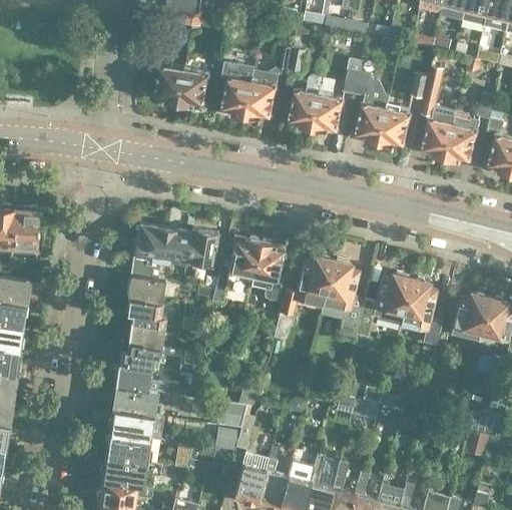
[(169,0),(170,0),(169,4),(171,6),(175,7),(175,8),(186,10),(201,12),(202,0),(169,0)]
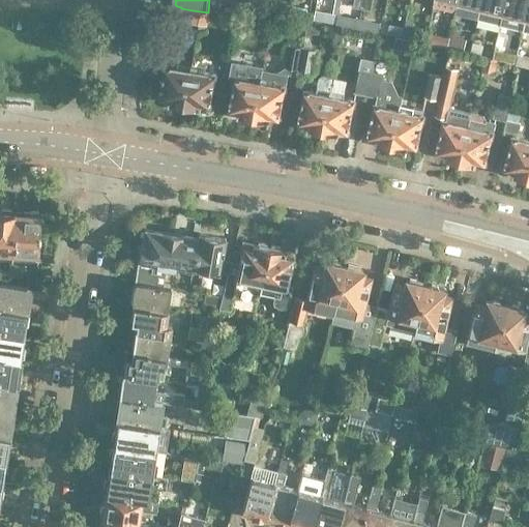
[(356,0),(354,9),(362,11),(364,0),(356,0)]
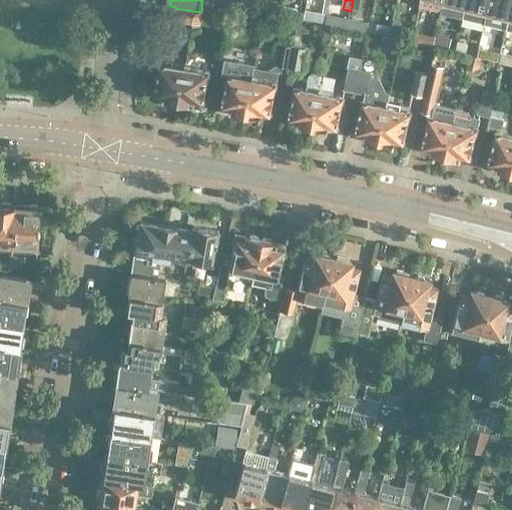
[(353,0),(351,11),(360,13),(362,0),(353,0)]
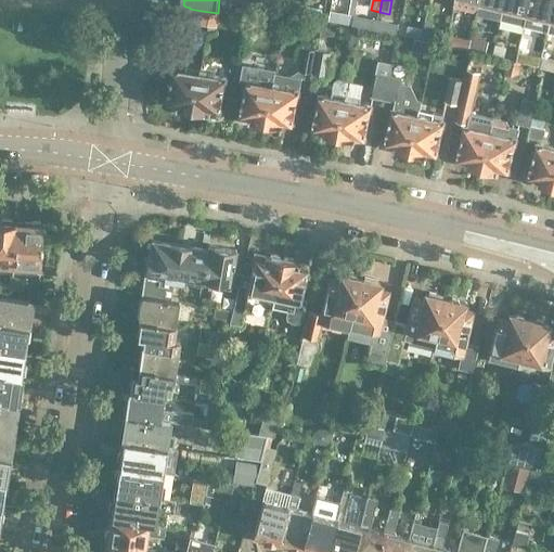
[(453,0),(452,8),(478,14),(479,5),(480,0),(453,0)]
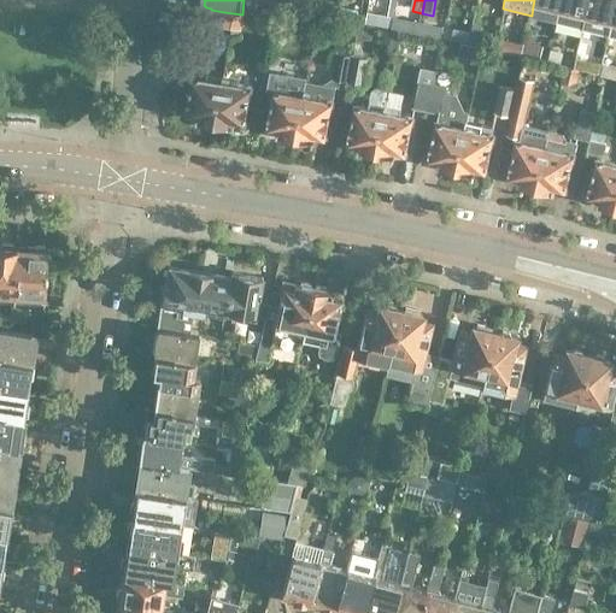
[(534,0),(533,6),(532,16),(557,22),(559,12),(562,0),(534,0)]
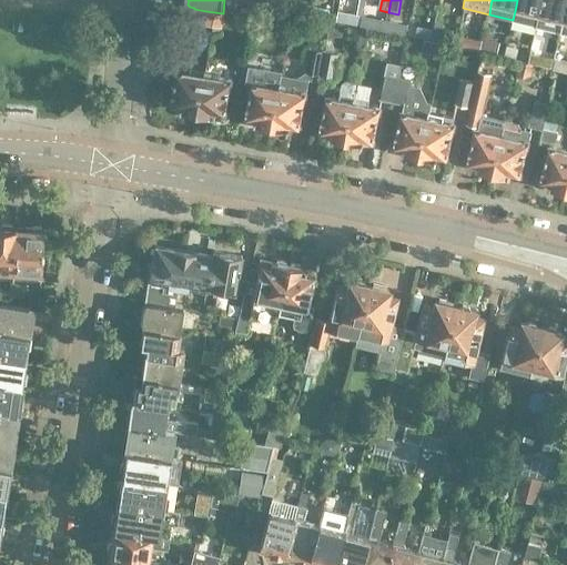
[(544,0),(517,0),(515,11),(513,20),(538,27),(544,0)]
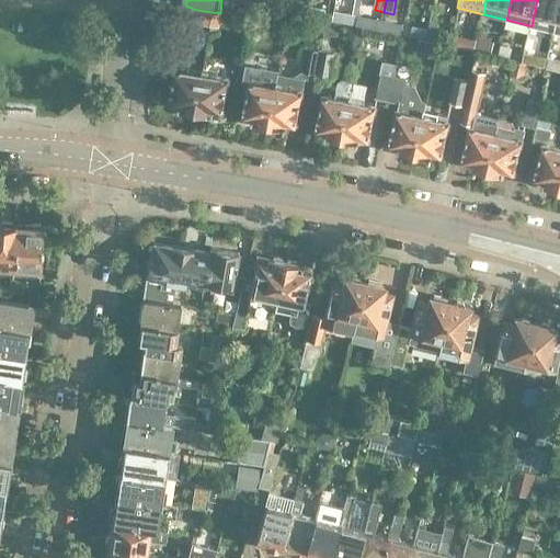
[(559,0),(537,0),(532,26),(530,30),(555,35),(559,11),(559,0)]
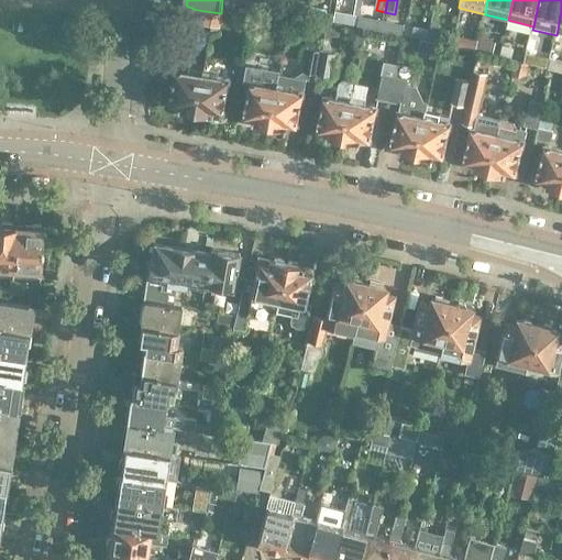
[(248,6),(246,14),(261,17),(262,7),(248,6)]
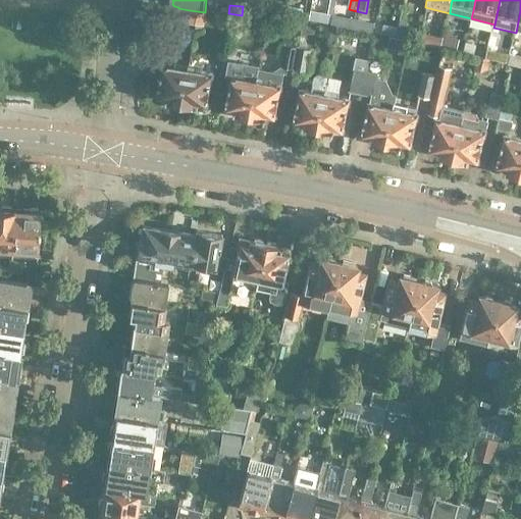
[(192,11),(178,8),(177,27),(190,27),(192,11)]
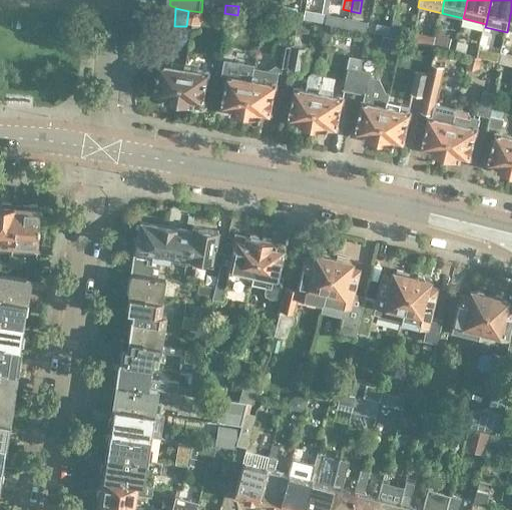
[(208,15),(195,12),(193,25),(206,26),(208,15)]
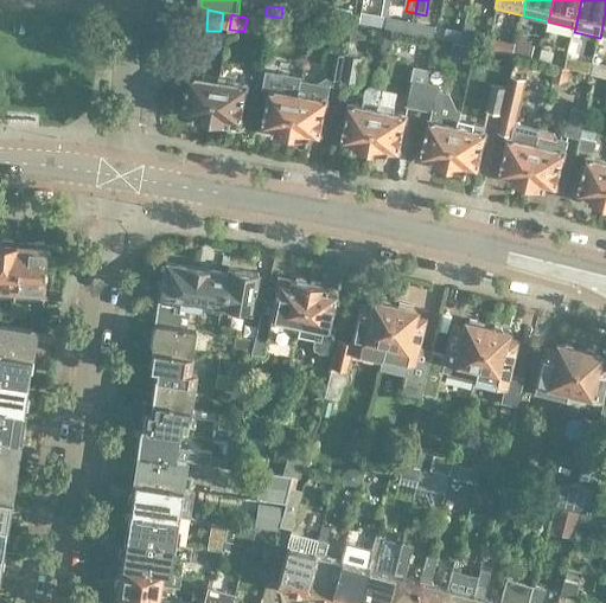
[(375,18),(374,29),(387,31),(389,20),(375,18)]
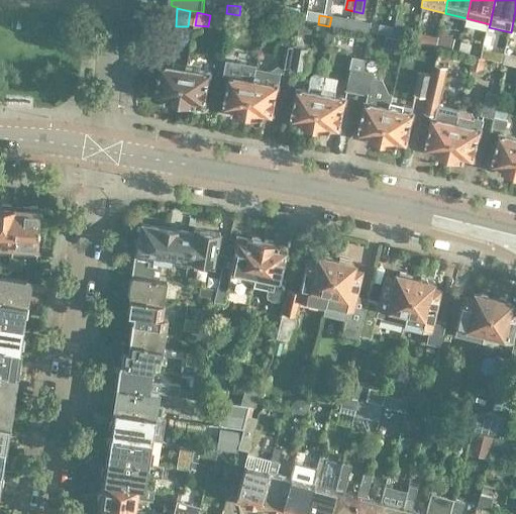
[(406,26),(397,23),(393,39),(402,41),(406,26)]
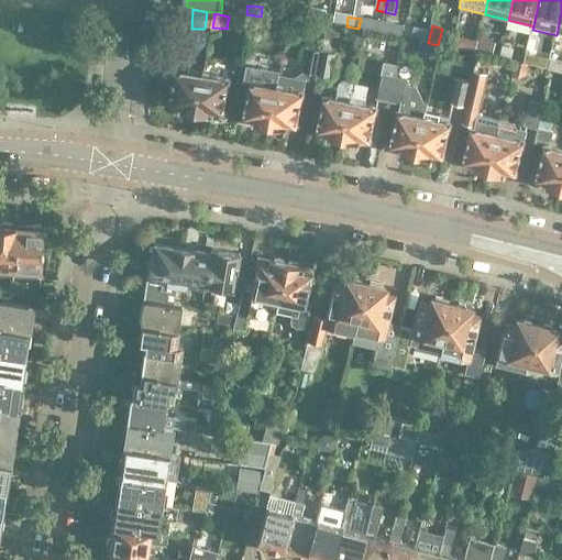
[(352,29),(350,42),(362,44),(364,32),(352,29)]
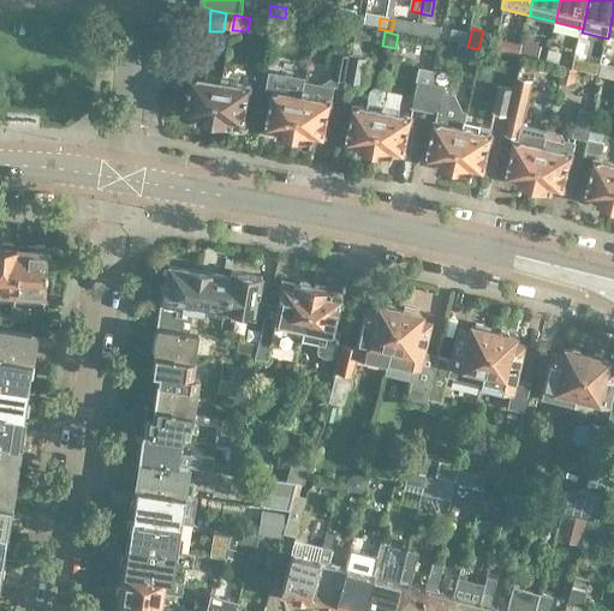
[(452,31),(449,42),(466,46),(469,35),(452,31)]
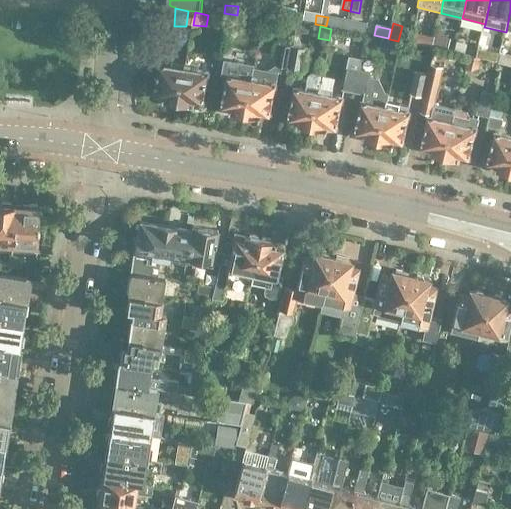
[(434,39),(414,35),(412,44),(432,49),(434,39)]
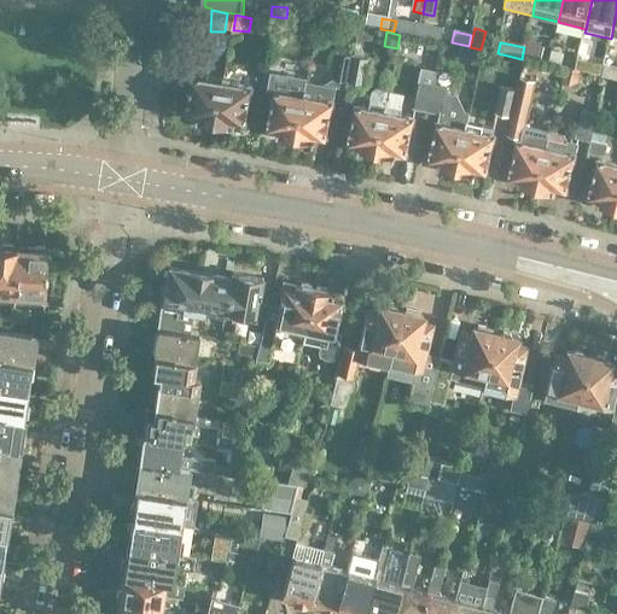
[(546,51),(528,46),(524,59),(543,63),(546,51)]
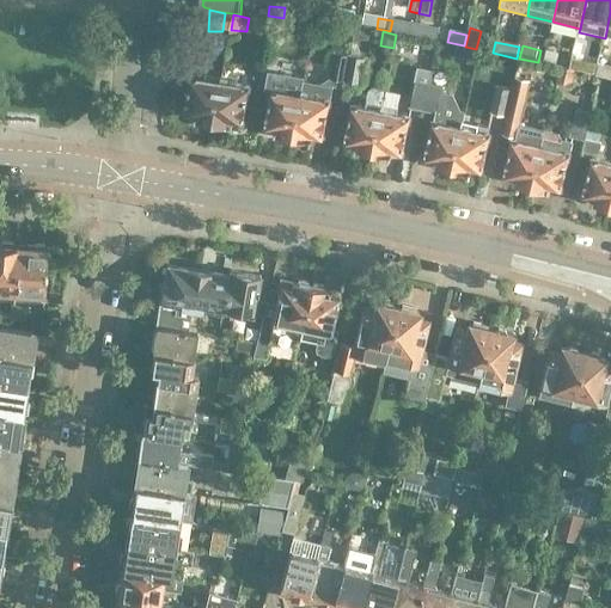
[(478,51),(469,49),(466,61),(476,62),(478,51)]
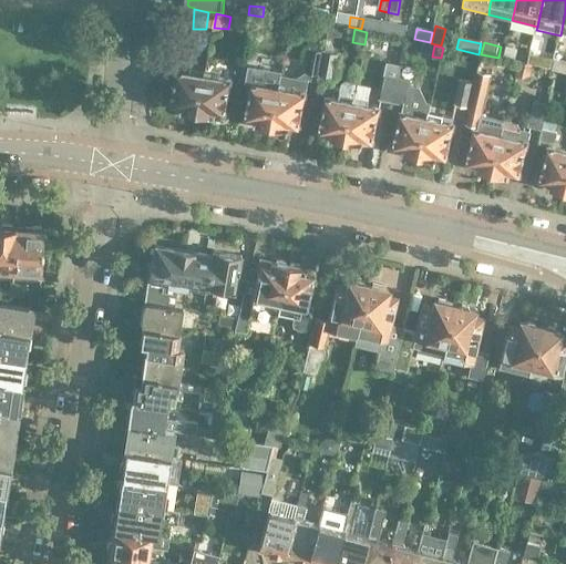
[(453,50),(444,48),(442,59),(451,61),(453,50)]
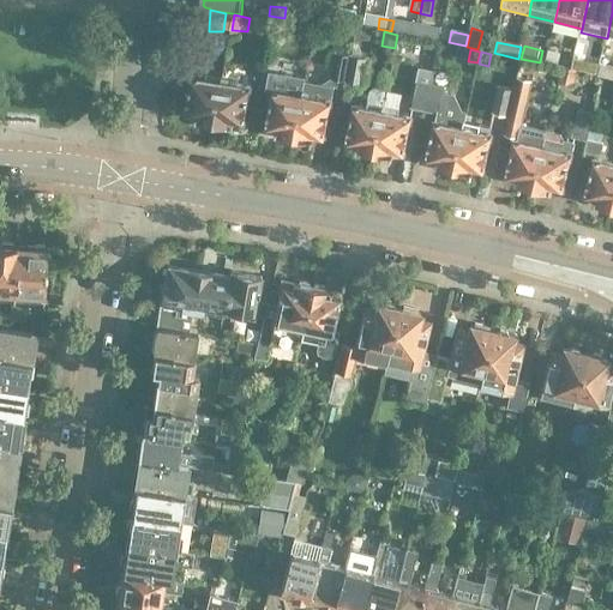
[(548,53),(545,65),(558,68),(560,55),(548,53)]
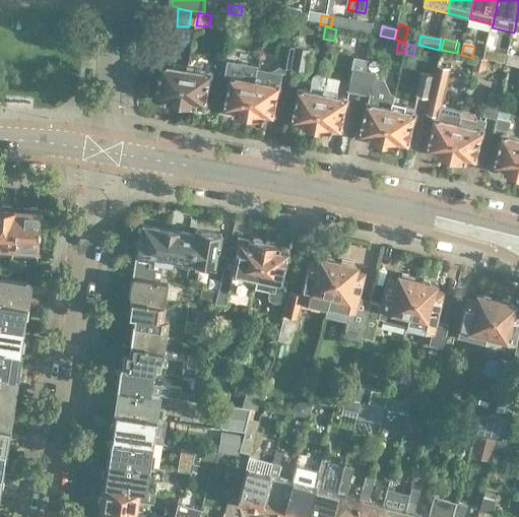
[(283,86),(284,76),(287,76),(288,70),(293,71),(298,49),(284,47),(280,69),(274,74),(259,71),(258,82),(251,118),(250,122),(262,124),(262,120),(266,121),(267,118),(276,120),(277,116),(278,116),(283,86)]
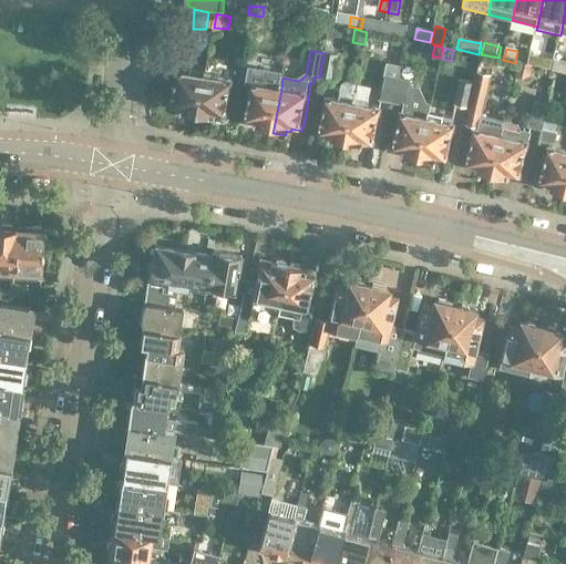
[(340,55),(327,53),(322,78),(336,81),(340,55)]
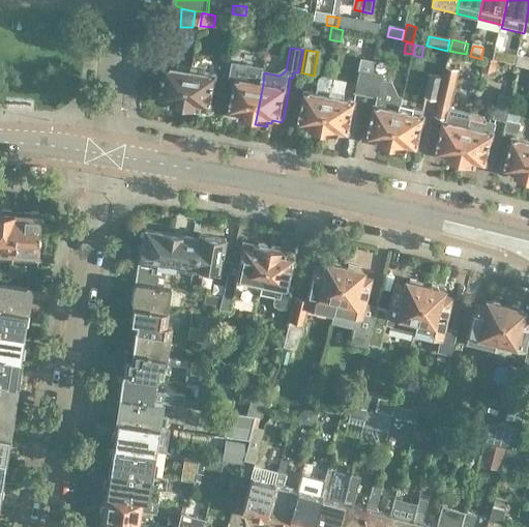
[(518,58),(497,53),(494,62),(516,67),(518,58)]
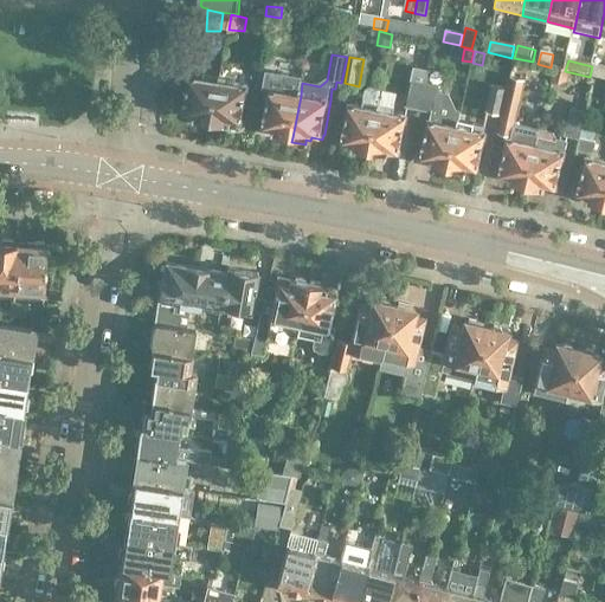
[(604,69),(594,66),(592,77),(604,81),(604,69)]
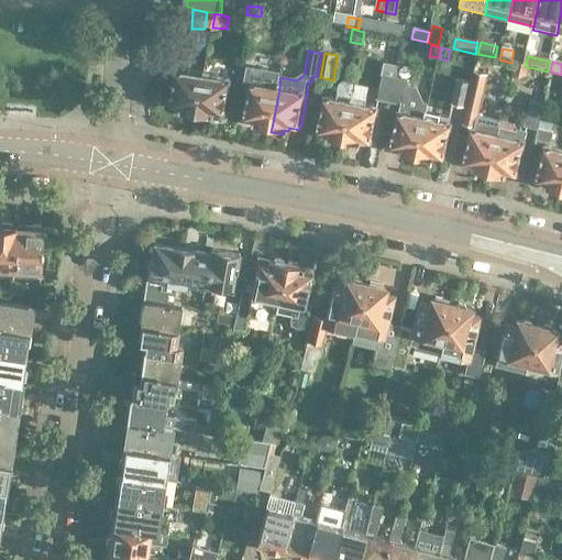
[(399,68),(385,65),(382,79),(383,79),(378,102),(390,105),(399,68)]
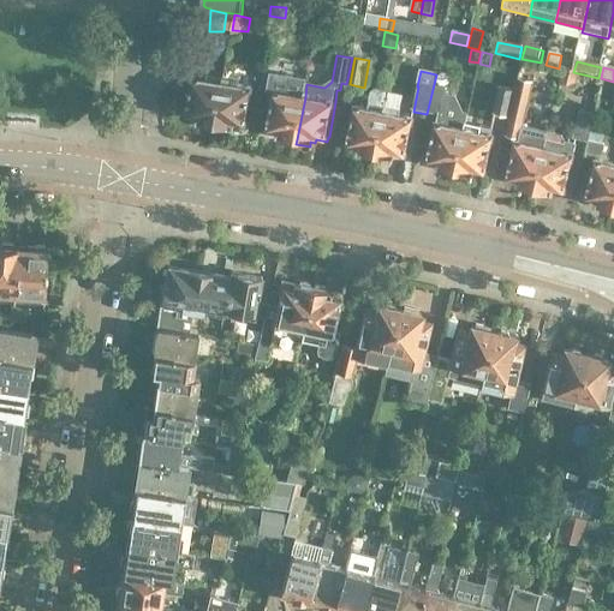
[(578,75),(565,71),(561,85),(574,89),(578,75)]
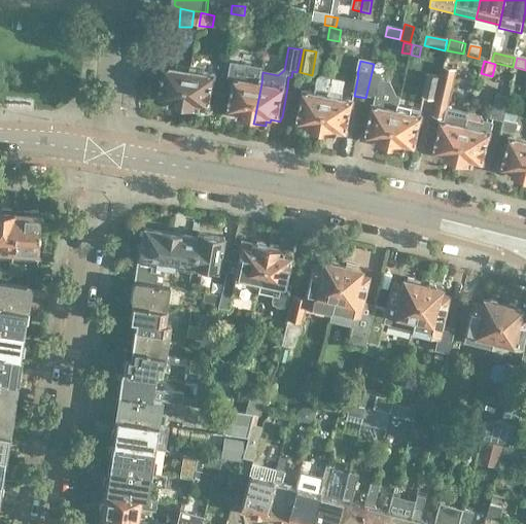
[(254,119),(261,83),(263,72),(264,69),(232,63),(230,78),(234,79),(229,106),(231,106),(230,111),(238,113),(238,116),(241,117),(240,120),(253,124),(254,119)]
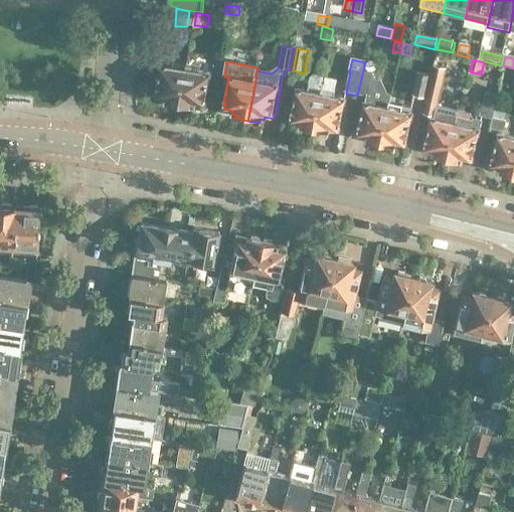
[(166,66),(162,66),(157,98),(165,100),(165,103),(180,105),(186,69),(187,65),(174,63),(173,67),(166,66)]
